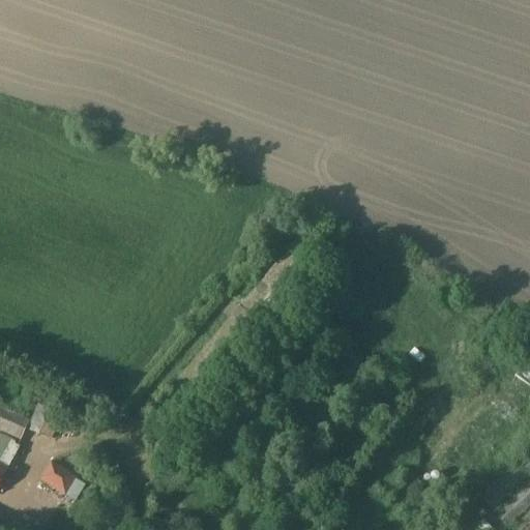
[(232,281),(244,289),(252,277),(239,269),(232,281)]
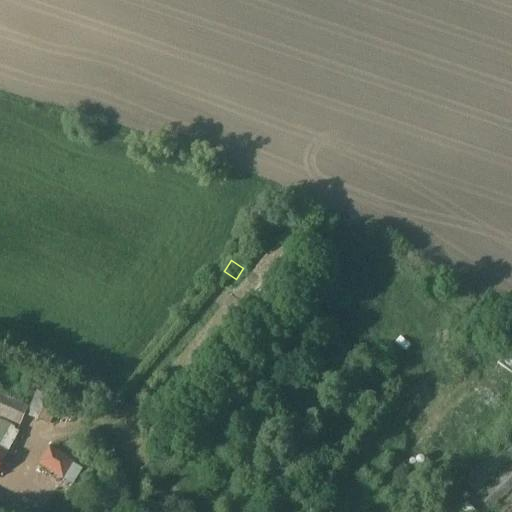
[(511,356),(497,352),(493,366),(511,370),(511,356)]
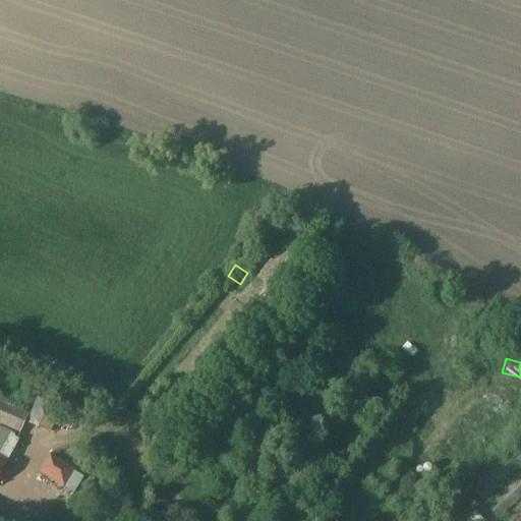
[(0,375),(0,386),(12,392),(16,383),(0,375)]
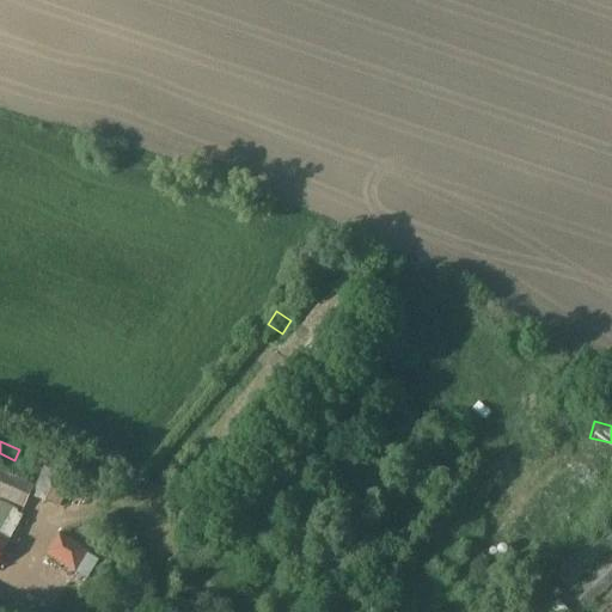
[(44,470),(32,497),(59,510),(72,483),(44,470)]
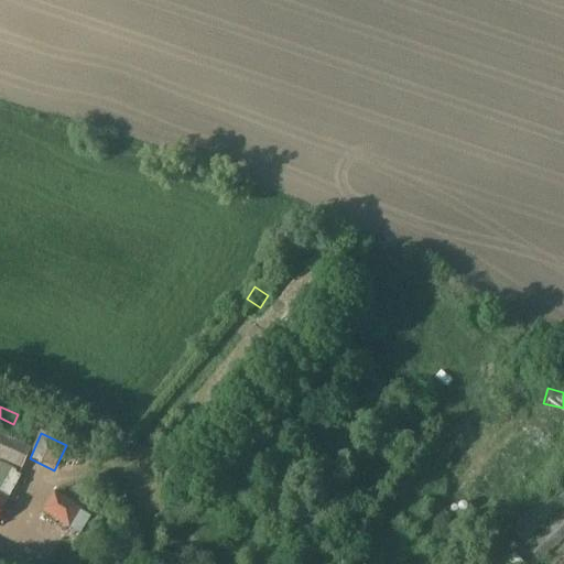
[(0,458),(23,469),(29,457),(32,449),(0,434),(0,458)]
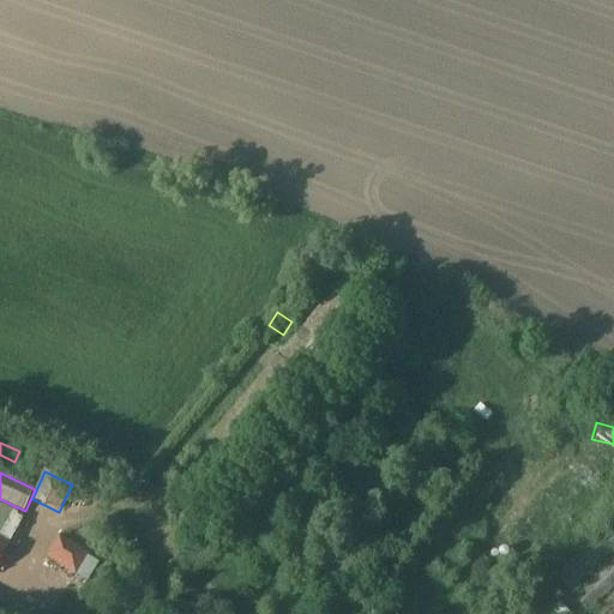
[(0,533),(12,540),(24,519),(0,506),(0,533)]
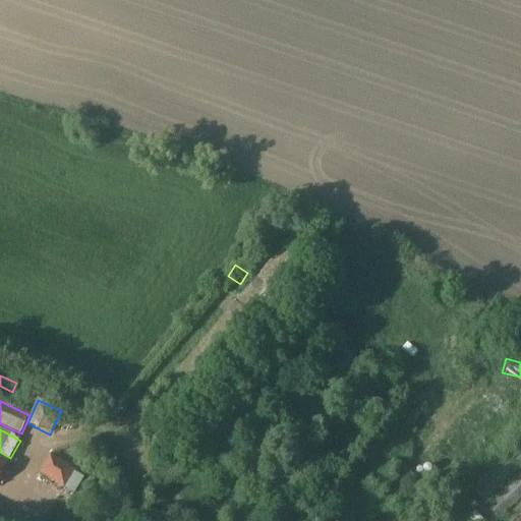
[(0,475),(10,458),(0,452),(0,475)]
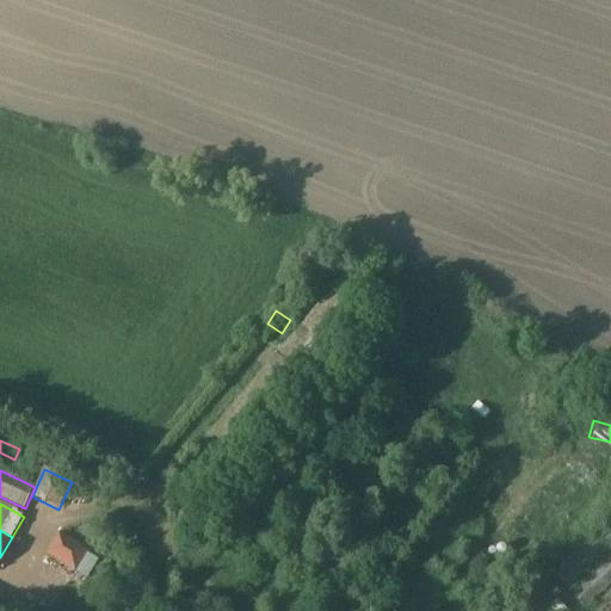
[(57,534),(44,556),(74,574),(87,551),(57,534)]
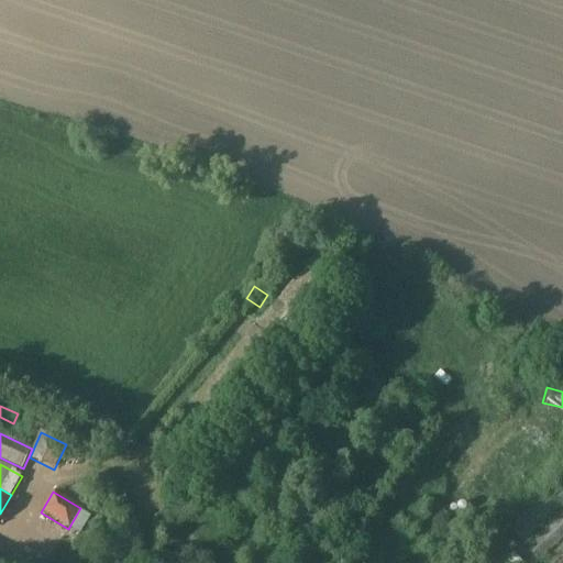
[(522,562),(512,553),(505,561),(507,562),(522,562)]
